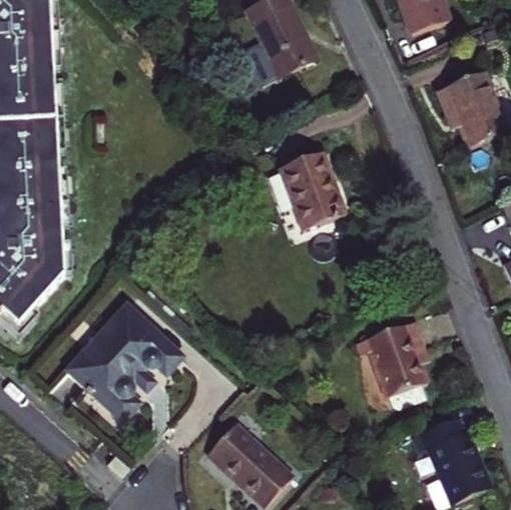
[(0,316),(16,331),(32,314),(63,278),(62,245),(61,238),(57,174),(56,156),(53,91),(52,73),(49,8),(49,4),(44,0),(0,0),(0,316)]
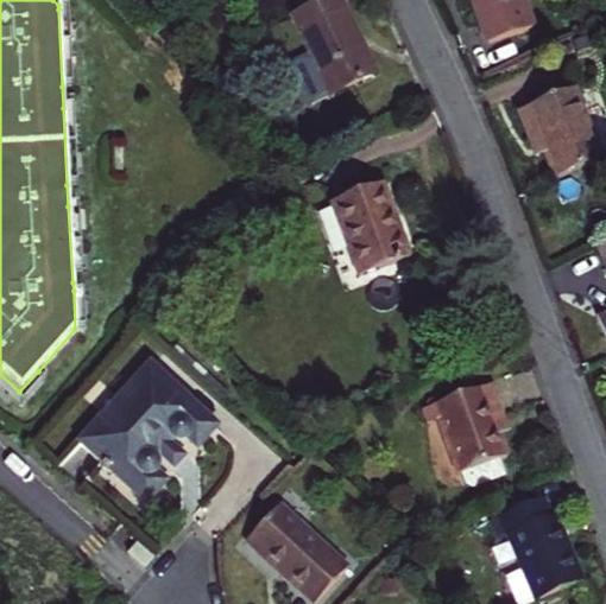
[(321,0),(291,16),(328,93),(374,70),(355,32),(340,0),(321,0)]
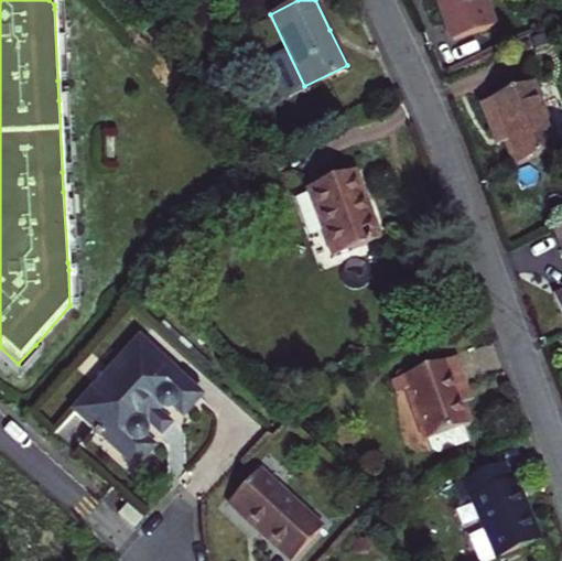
[(433,0),(446,35),(486,21),(478,0),(433,0)]
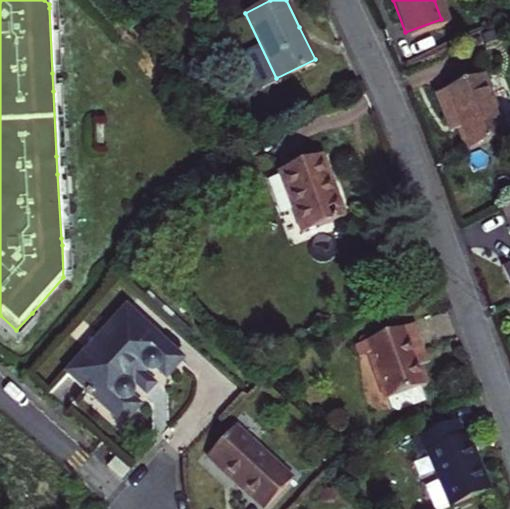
[(486,0),(476,9),(485,18),(495,8),(488,0),(486,0)]
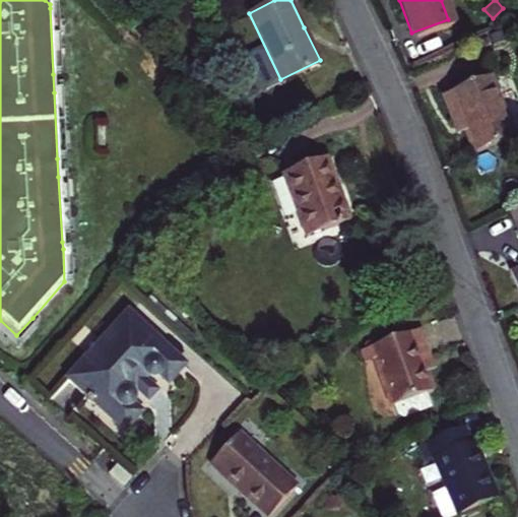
[(447,104),(451,115),(458,112),(465,129),(473,150),(514,135),(490,74),(443,93),(447,104)]
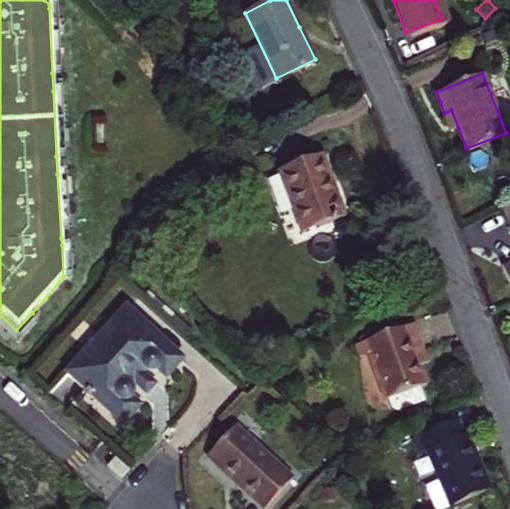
[(451,110),(444,113),(451,130),(458,127),(451,110)]
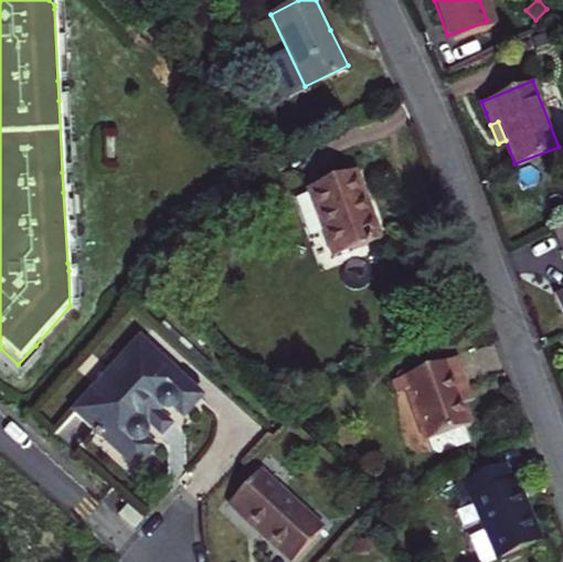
[(353,169),(307,186),(332,255),(379,237),(367,203),(353,169)]
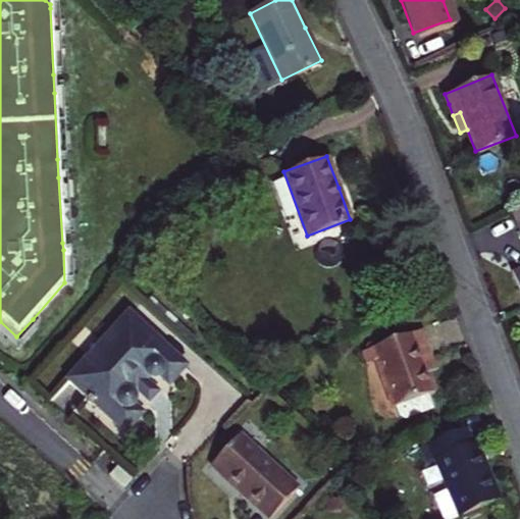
[(519,205),(511,210),(519,230),(519,269),(512,273),(518,287),(519,291),(519,205)]
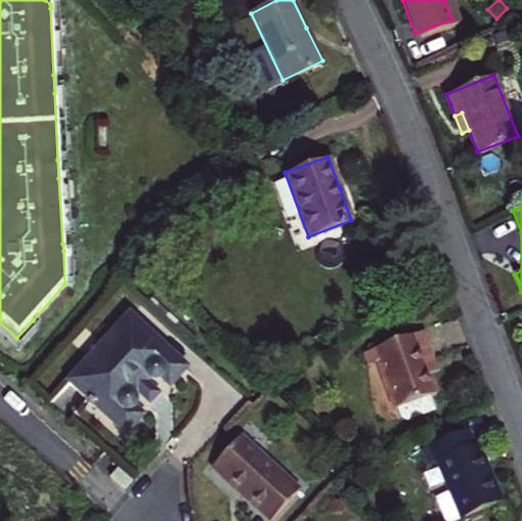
[(131,392),(134,390),(143,379),(146,377),(149,378),(153,379),(157,378),(160,376),(168,383),(183,365),(127,313),(68,380),(124,431),(132,422),(140,413),(132,405),(134,402),(135,399),(134,396),(131,392)]
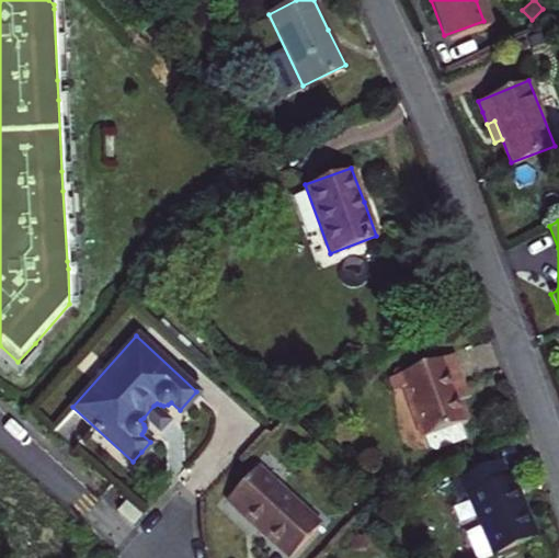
[(422,436),(467,420),(459,399),(454,386),(465,382),(459,367),(453,352),(388,377),(392,389),(403,385),(422,436)]
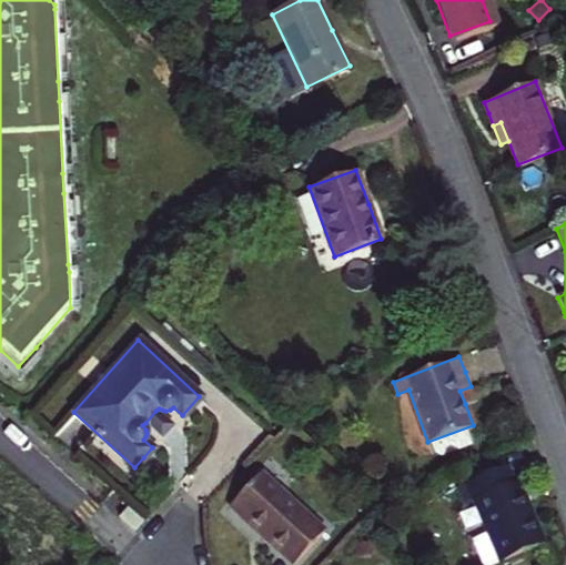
[(460,391),(465,404),(475,401),(471,386),(460,391)]
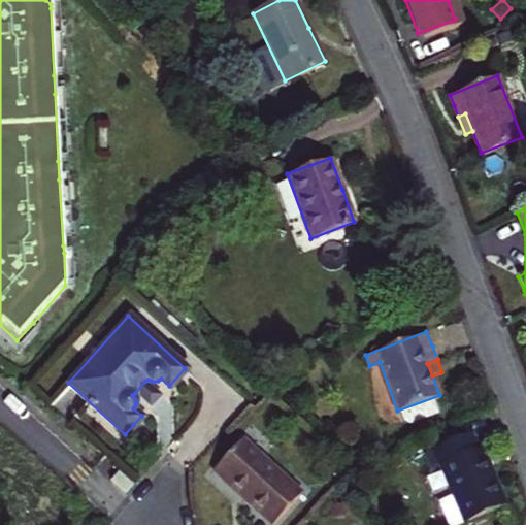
[(144,382),(135,393),(151,406),(160,395),(144,382)]
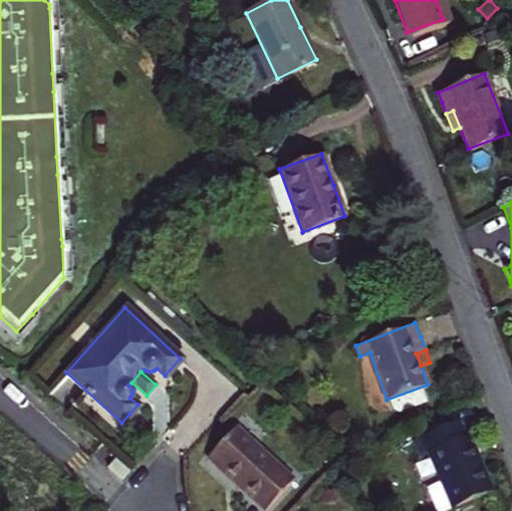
[(440,480),(426,486),(436,510),(441,510),(492,490),(468,433),(464,435),(458,420),(413,439),(420,455),(427,451),(440,480)]
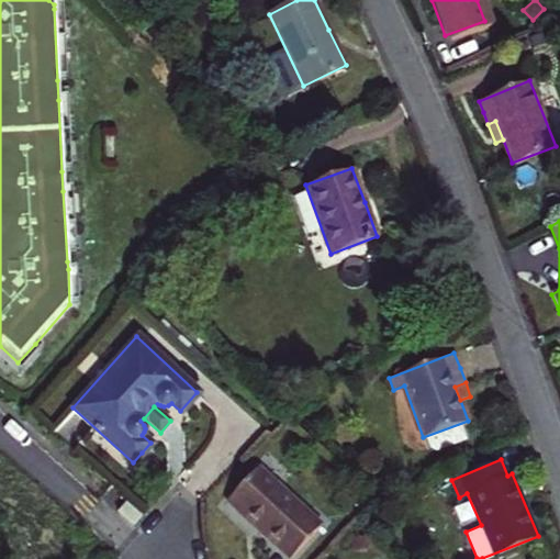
[(258,528),(290,557),(320,524),(256,466),(226,500),(258,528)]
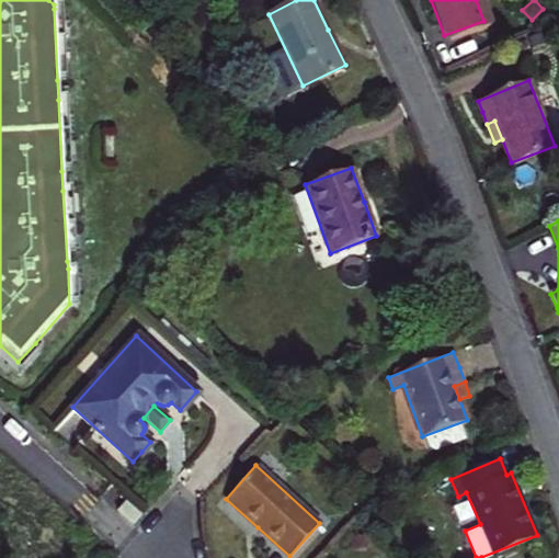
[(124,499),(116,509),(133,523),(140,513),(124,499)]
